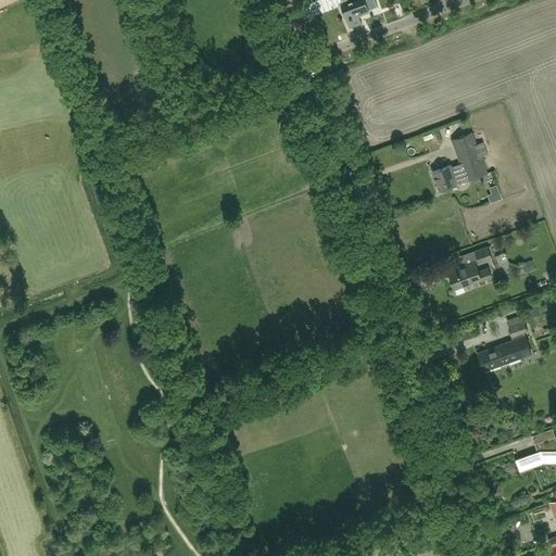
[(346,0),(348,2),(342,4),(350,27),(362,23),(358,14),(369,10),(368,9),(378,5),(375,0),(346,0)]
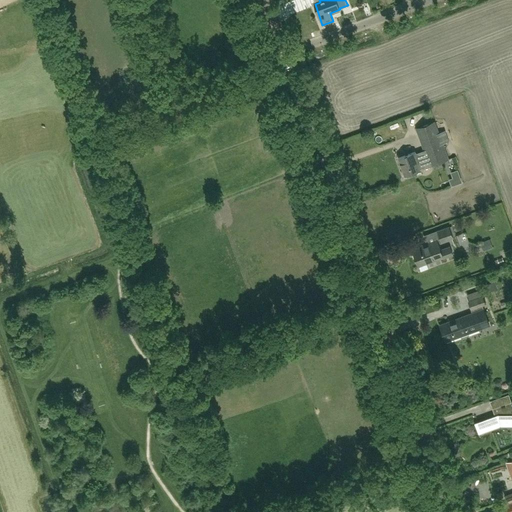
[(445,131),(439,133),(435,122),(416,129),(424,151),(429,166),(448,160),(442,144),(449,142),(445,131)]
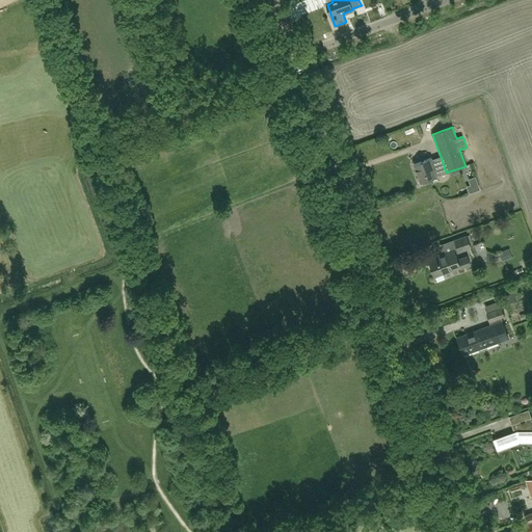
[(441,157),(432,160),(431,158),(415,164),(420,182),(422,181),(423,184),(428,182),(427,180),(436,177),(435,176),(446,173),(441,157)]
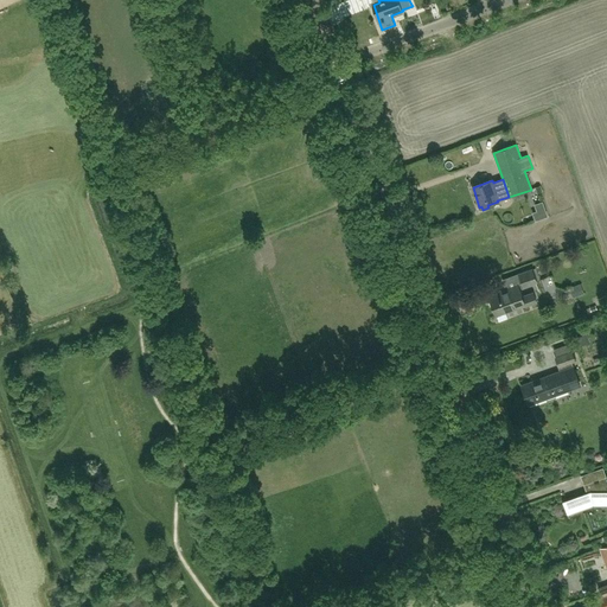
[(543,202),(534,205),(536,211),(531,212),(535,221),(548,216),(543,202)]
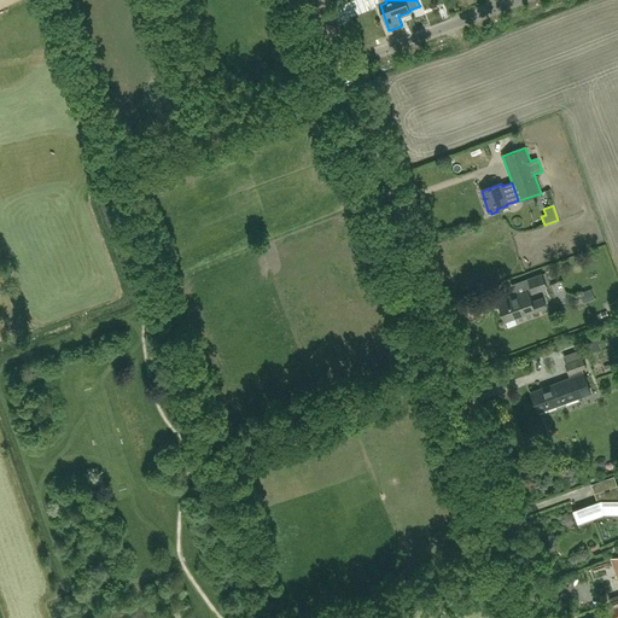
[(542,274),(529,278),(534,291),(547,286),(542,274)]
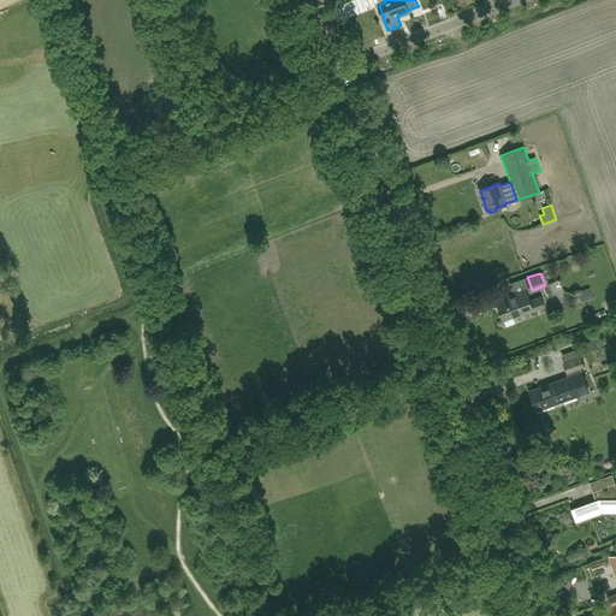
[(590,288),(578,291),(582,302),(593,297),(590,288)]
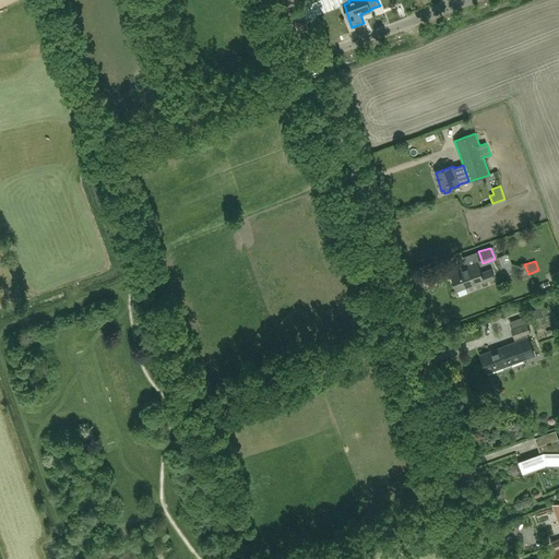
[(491,270),(480,273),(477,262),(464,266),(465,268),(451,272),(456,289),(483,281),(483,282),(495,278),(491,270)]
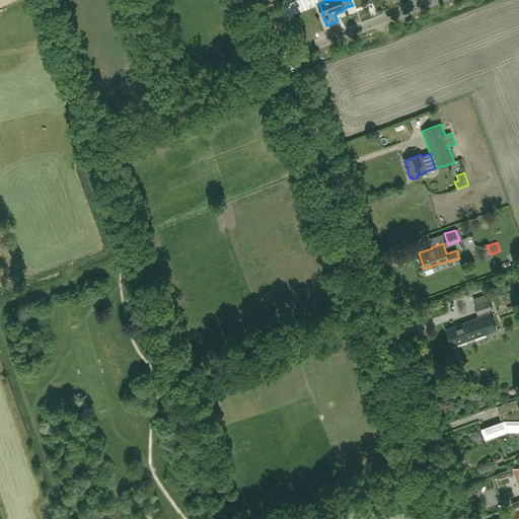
[(502,285),(494,288),(496,295),(505,292),(502,285)]
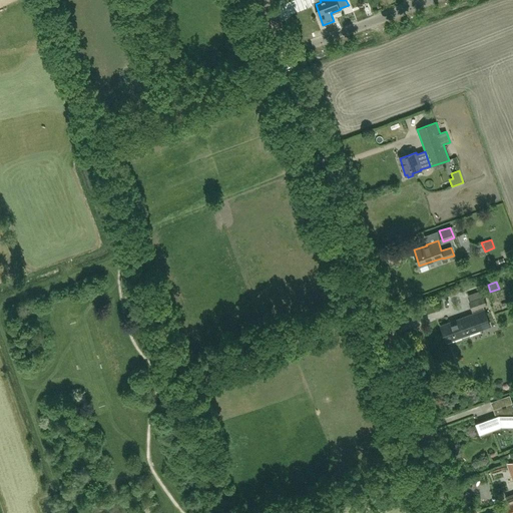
[(469,302),(474,314),(440,325),(446,342),(461,337),(462,338),(469,336),(469,334),(490,327),(483,306),(486,305),(483,297),(469,302)]
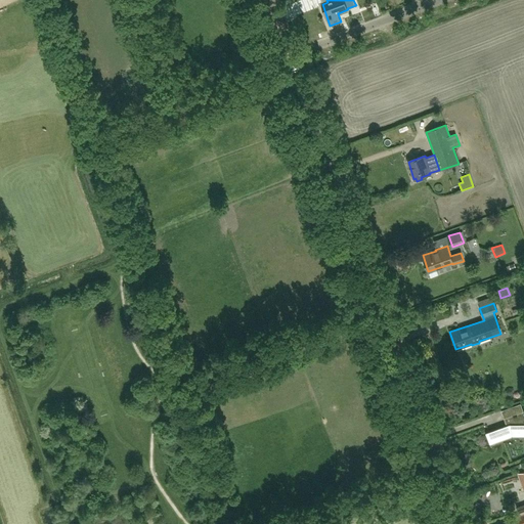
[(507,425),(486,433),(490,443),(511,435),(523,435),(523,411),(505,419),(507,425)]
